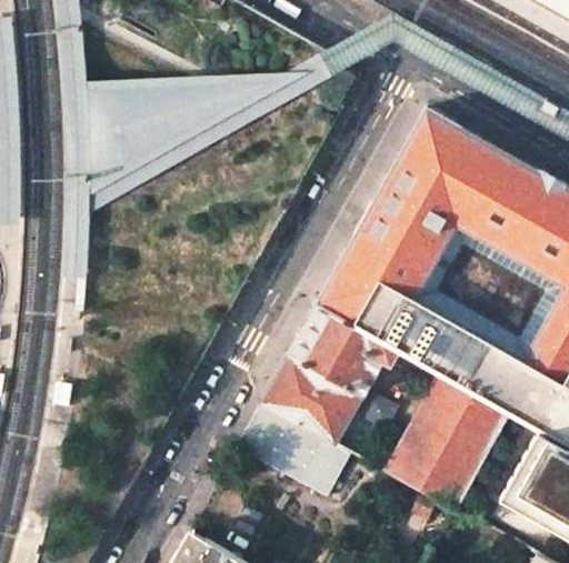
[(65,210),(61,275),(85,275),(88,212),(245,124),(331,76),(326,64),(318,52),(288,70),(206,74),(176,76),(165,77),(86,80),(80,27),(79,11),(77,0),(51,0),(55,18),(61,88),(65,147),(65,188),(65,210)]
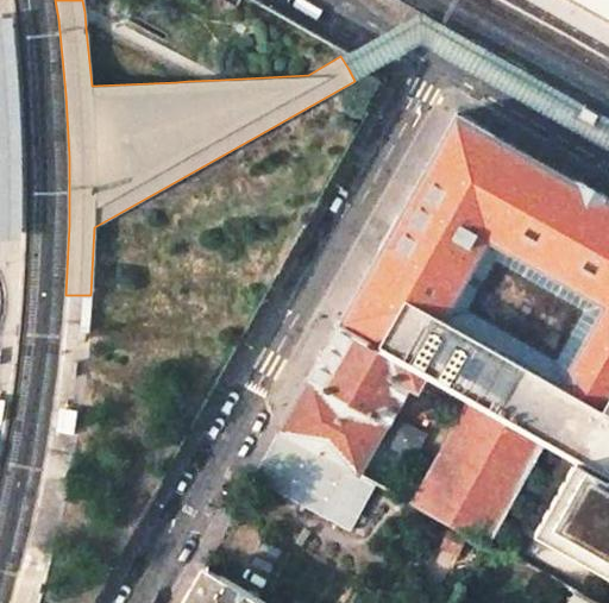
[(608,0),(526,0),(608,45),(608,0)]
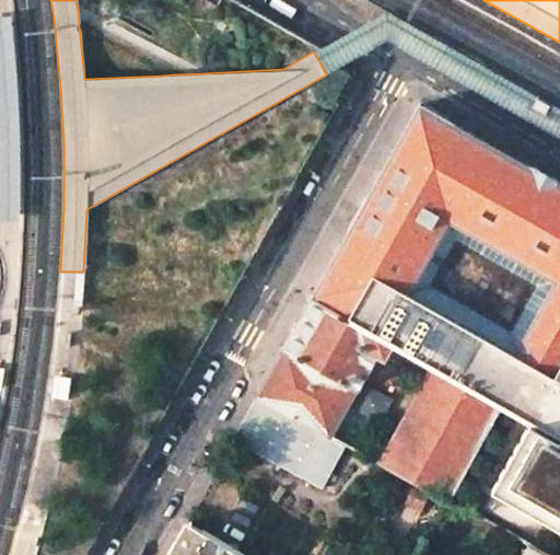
[(326,74),(386,44),(485,99),(559,141),(559,113),(546,106),(520,92),(459,58),(381,14),(313,51),(321,64),(326,74)]
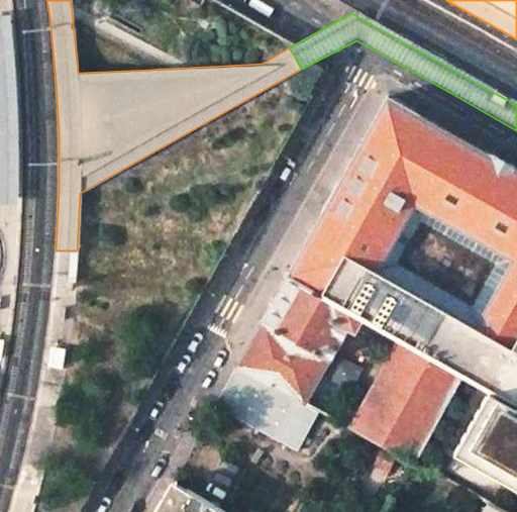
[(14,21),(0,21),(0,197),(21,197),(18,124),(14,21)]
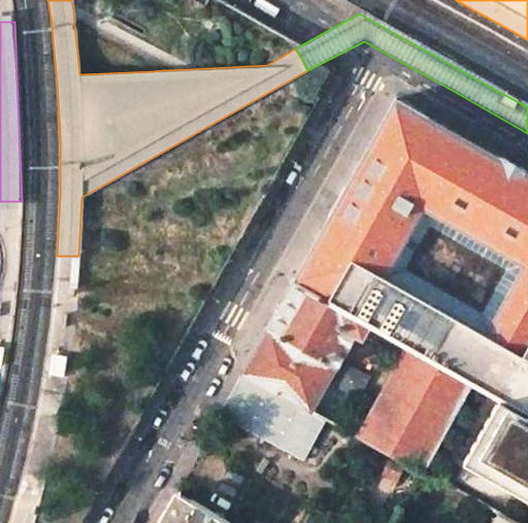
[(347,191),(295,284),(473,386),(499,400),(527,417),(527,415),(527,413),(527,178),(395,103),(347,191)]
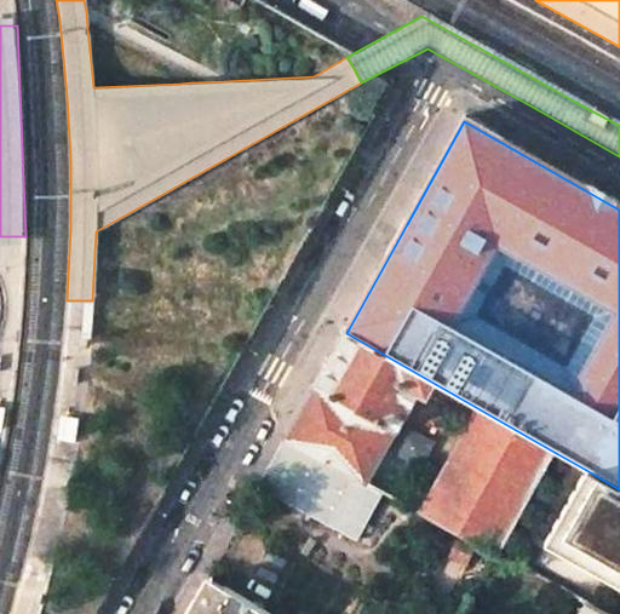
[(84,311),(81,345),(90,346),(92,311),(84,311)]
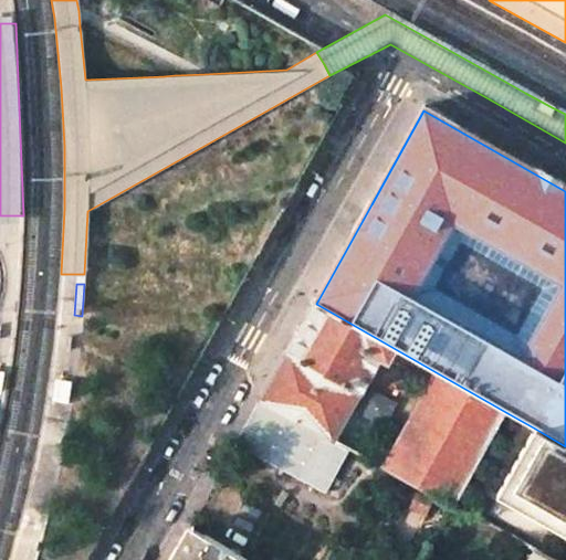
[(507,413),(316,304),(286,356),(259,405),(333,445),(383,361),(389,366),(390,363),(430,386),(381,471),(453,509),(507,413)]
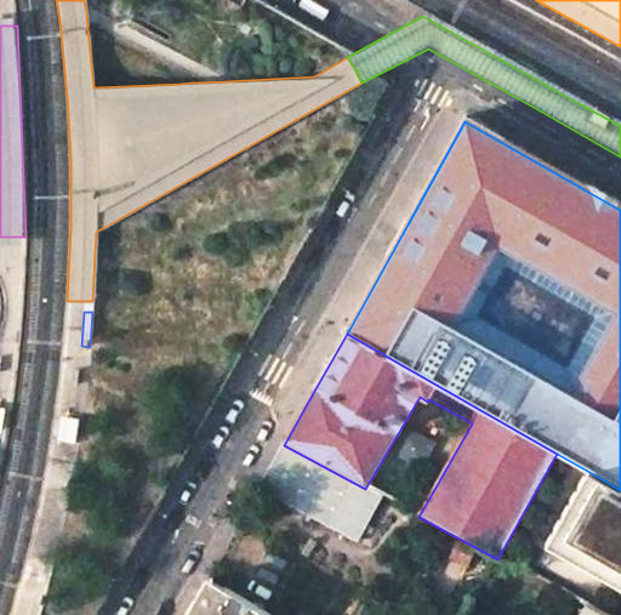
[(58,449),(74,450),(75,427),(60,426),(58,449)]
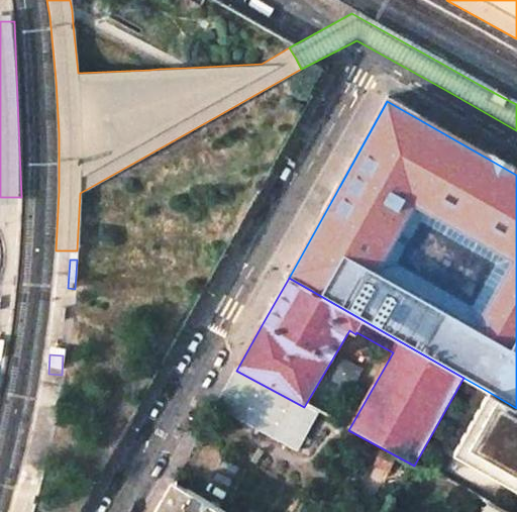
[(331,361),(324,385),(351,392),(358,369),(331,361)]
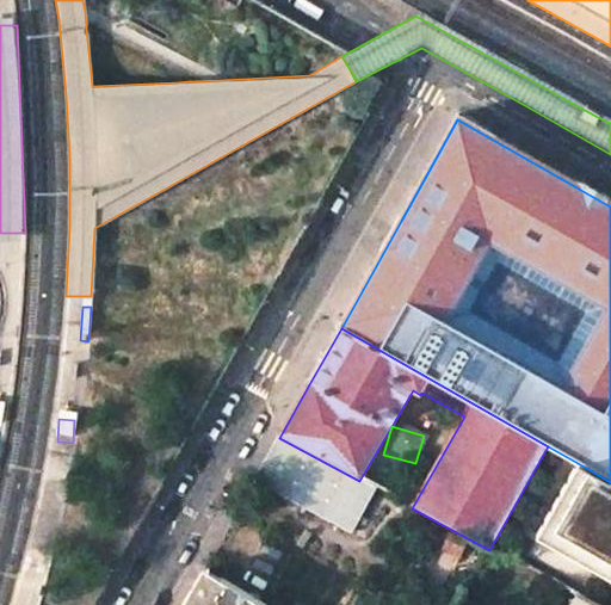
[(353,537),(377,491),(359,481),(279,438),(267,460),(254,483),(353,537)]
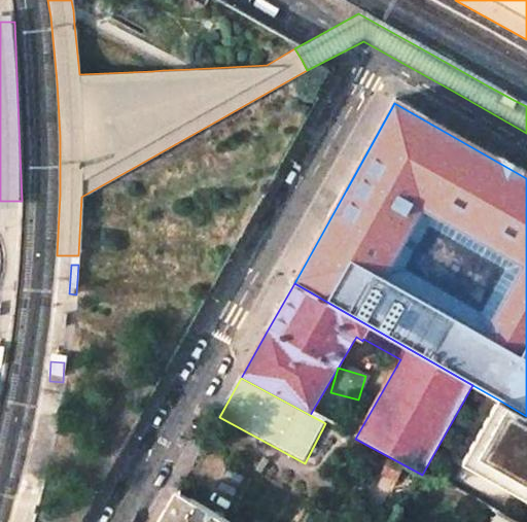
[(526,414),(526,416),(498,399),(461,465),(526,501),(526,414)]
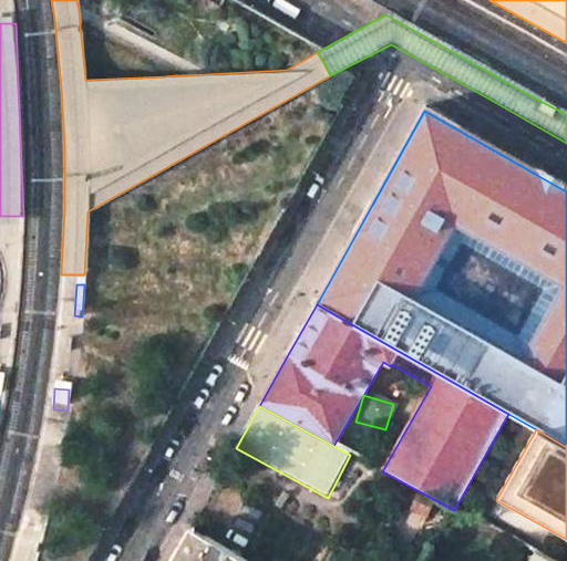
[(235,560),(224,552),(189,531),(172,560),(235,560)]
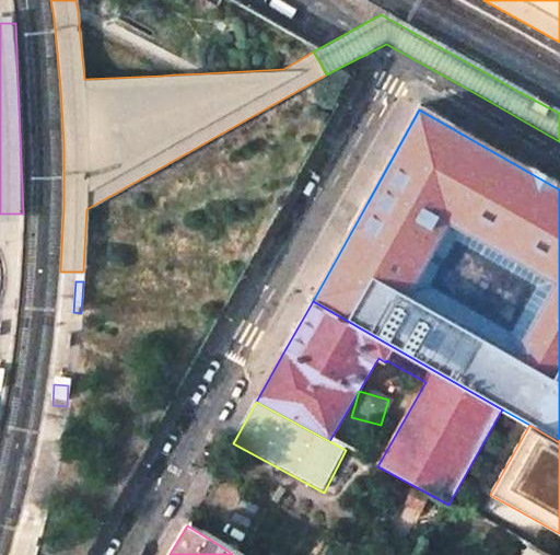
[(538,554),(511,540),(501,554),(538,554)]
